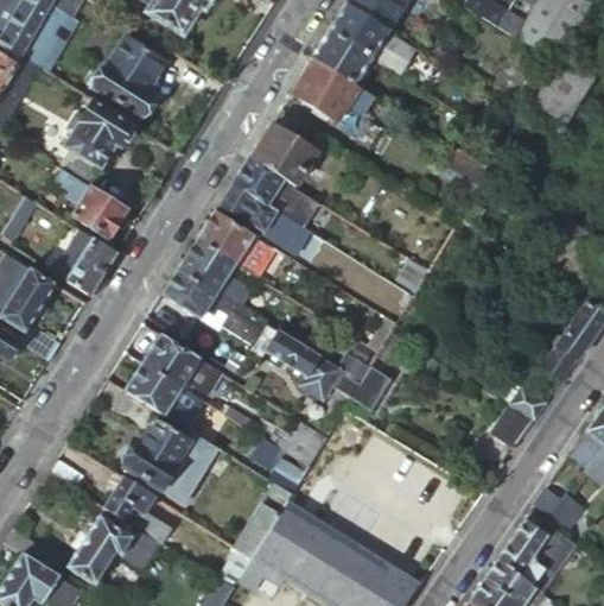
[(43,21),(55,0),(6,0),(19,6),(43,21)]
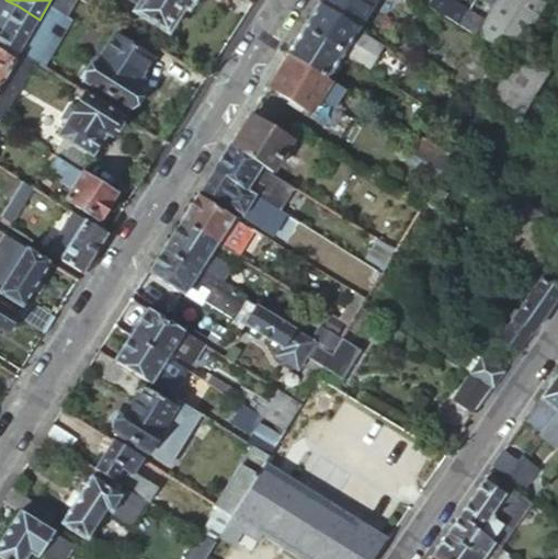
[(50,0),(40,20),(27,41),(22,49),(37,60),(46,65),(75,19),(68,14),(77,0),(50,0)]
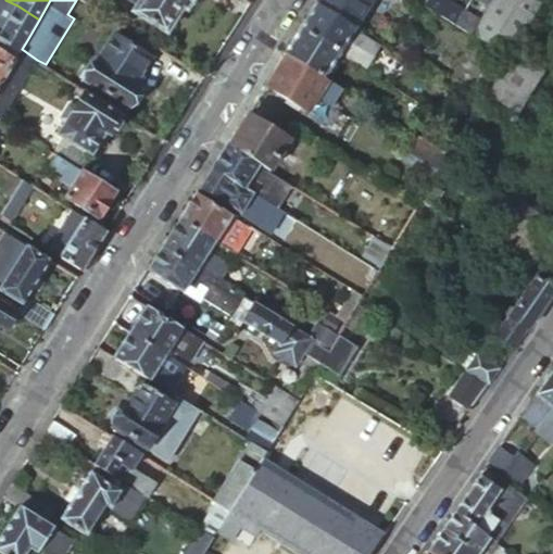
[(139,0),(141,1),(136,8),(170,29),(186,3),(190,7),(195,0),(139,0)]
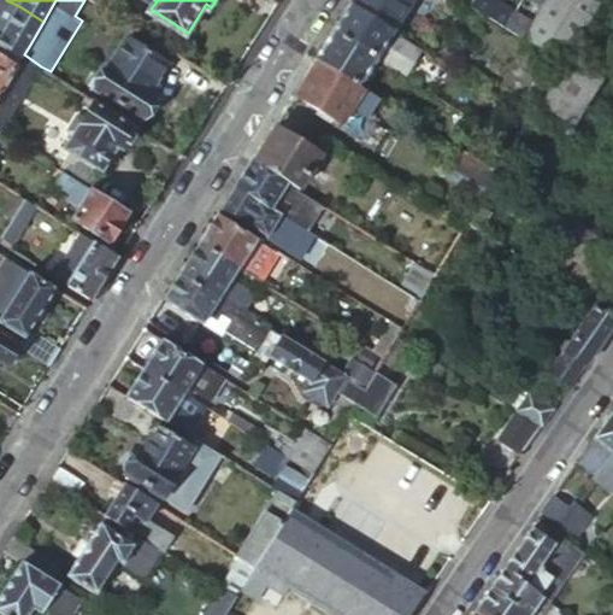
[(413,6),(402,0),(354,0),(352,4),(396,31),(413,6)]
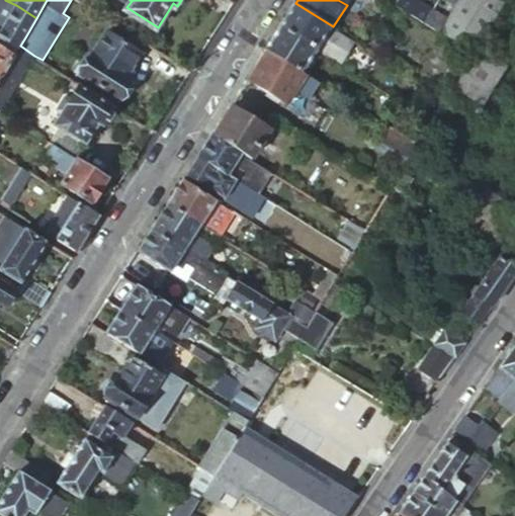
[(413,12),(428,21),(435,8),(421,0),(413,12)]
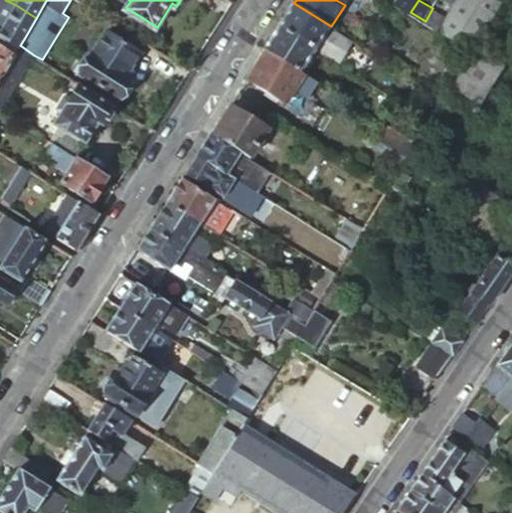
[(459,0),(448,18),(441,31),(474,51),(479,44),(489,29),(505,4),(498,0),(459,0)]
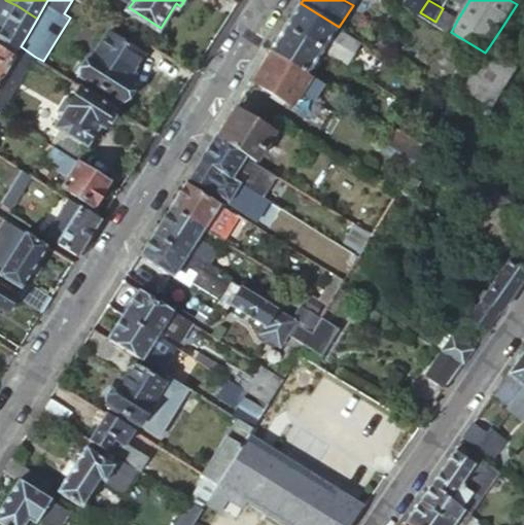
[(339,27),(301,3),(286,27),(324,50),(329,54),(332,49),(326,47),(339,27)]
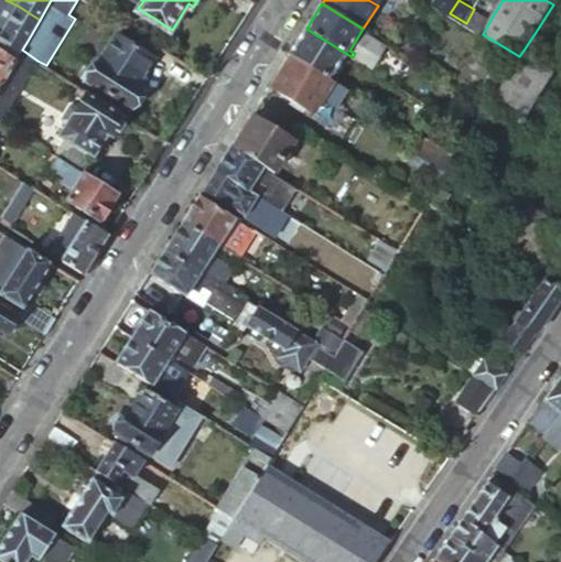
[(4,26),(28,41),(40,20),(18,6),(4,26)]
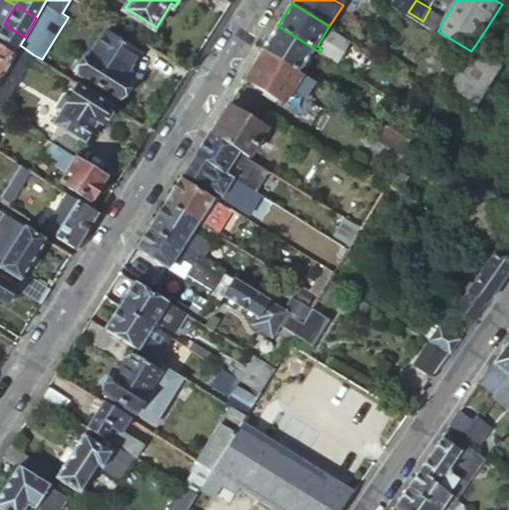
[(423,21),(438,31),(445,18),(430,8),(423,21)]
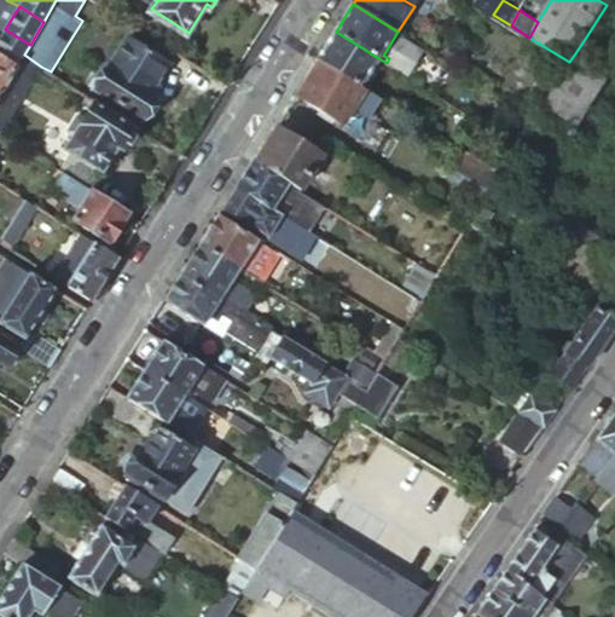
[(0,36),(0,53),(18,65),(24,55),(30,45),(5,29),(0,36)]
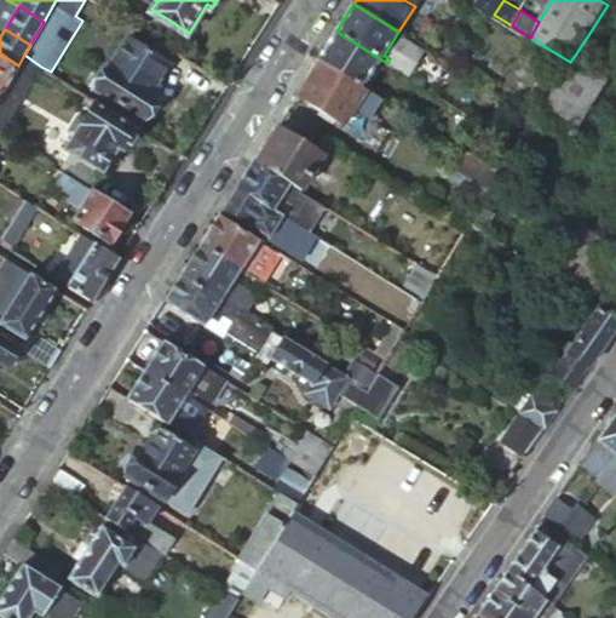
[(381,59),(337,32),(320,58),(321,59),(364,87),(381,59)]
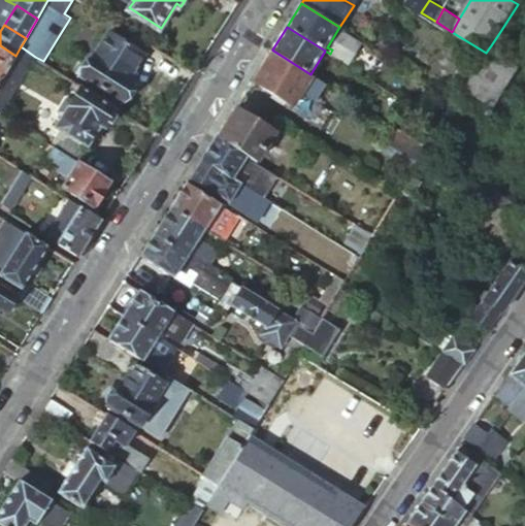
[(87,57),(77,72),(124,101),(136,81),(130,78),(145,54),(111,32),(93,61),(87,57)]
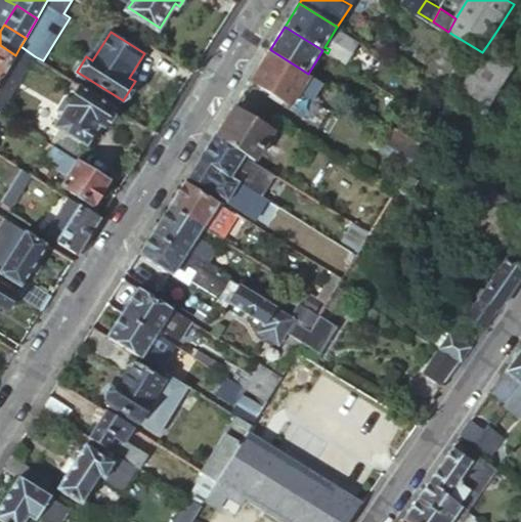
[(0,81),(13,58),(15,55),(0,45),(0,81)]
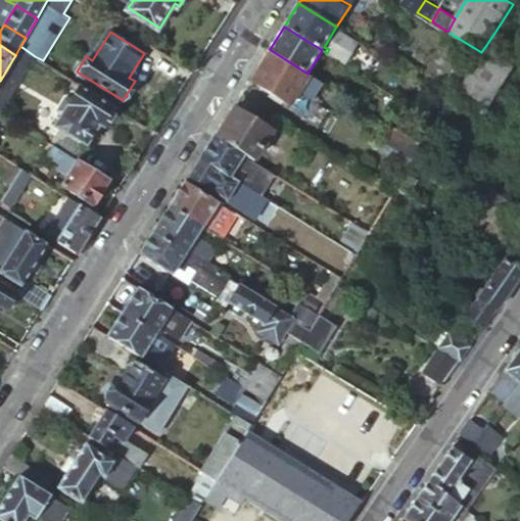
[(513,62),(486,45),(481,52),(457,92),(484,109),(513,62)]
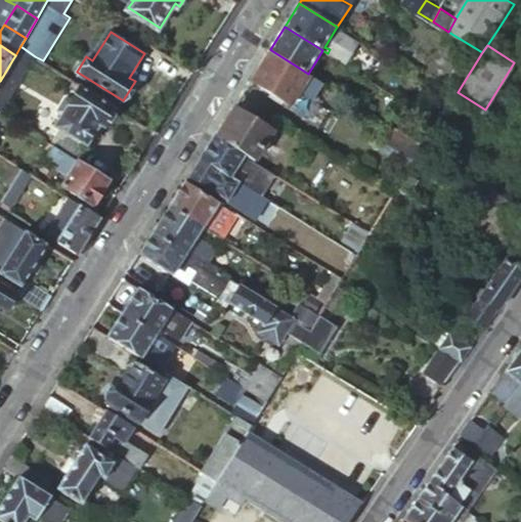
[(13,58),(0,81),(0,110),(2,112),(35,56),(20,46),(15,55),(13,58)]
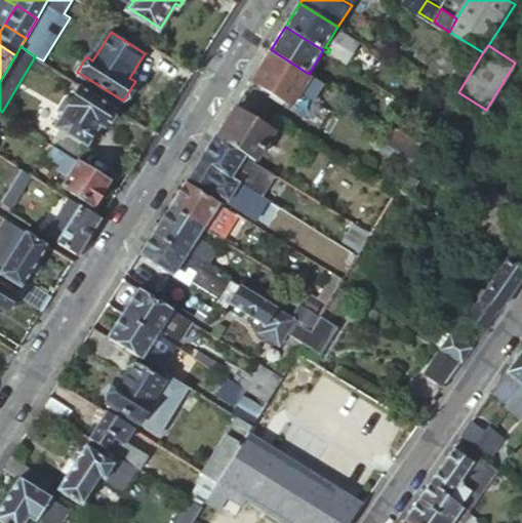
[(312,76),(309,74),(272,50),(253,81),(293,106),(312,76)]
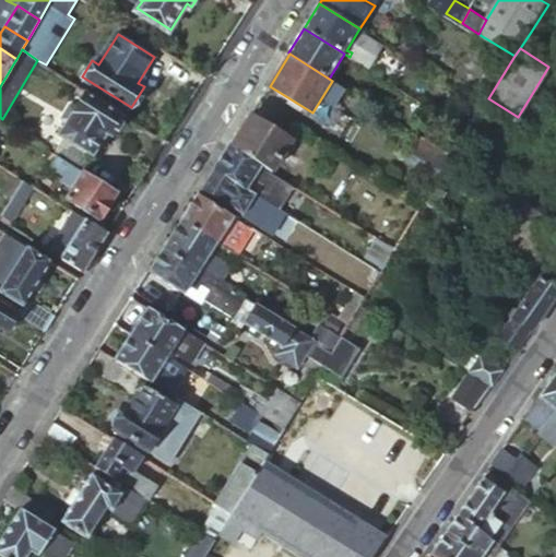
[(126,116),(90,92),(62,135),(67,138),(57,154),(84,172),(109,132),(113,134),(126,116)]
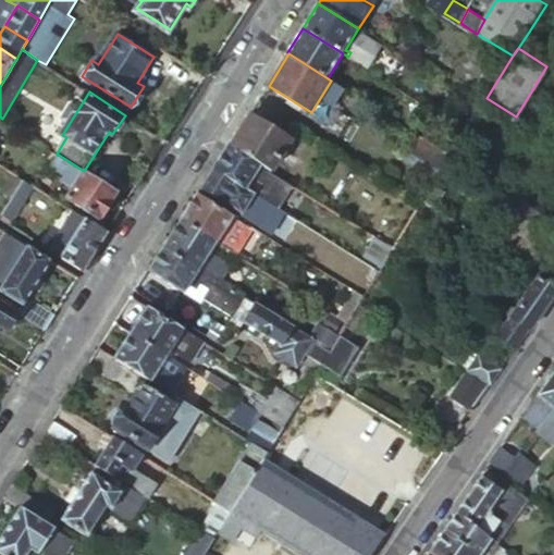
[(470,99),(479,103),(483,98),(475,93),(470,99)]
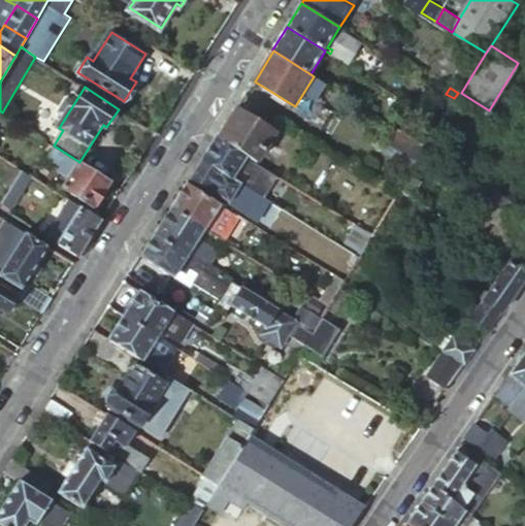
[(452,102),(454,98),(446,94),(444,97),(452,102)]
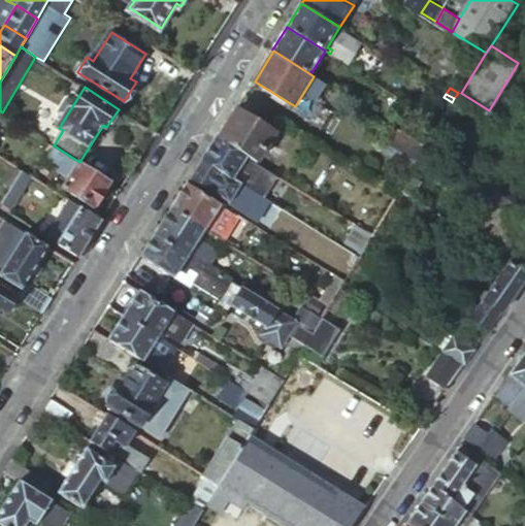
[(439,105),(432,118),(445,125),(452,112),(439,105)]
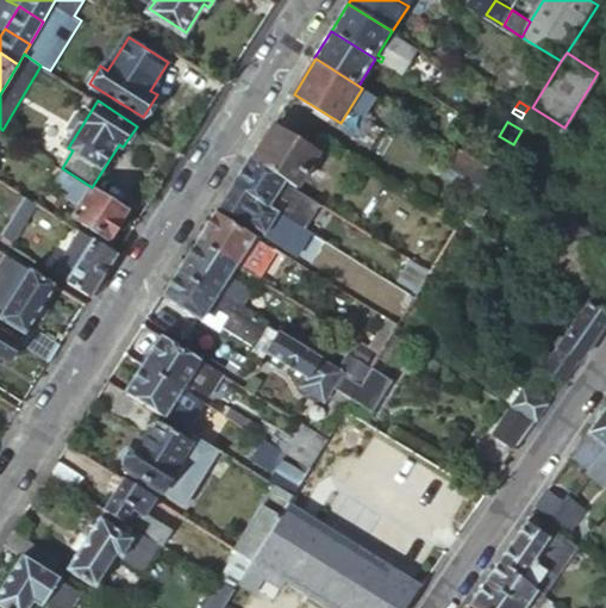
[(275,125),(254,160),(299,188),(320,154),(275,125)]
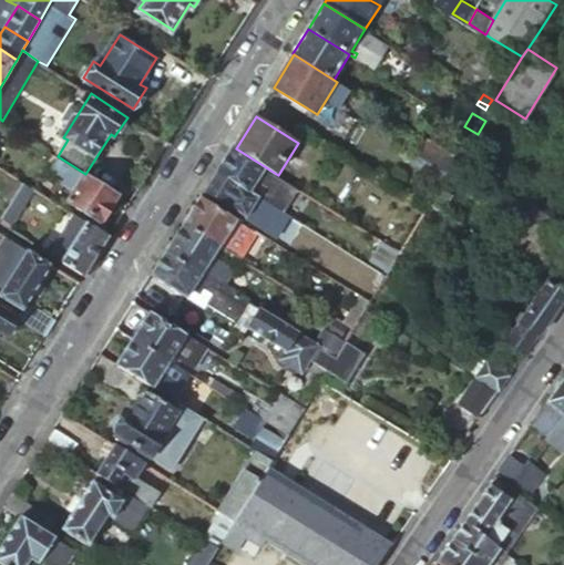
[(478,134),(464,126),(455,140),(469,147),(478,134)]
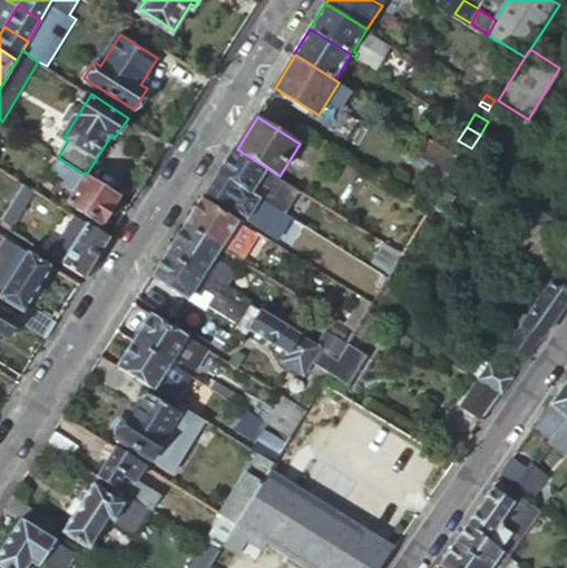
[(465,160),(429,138),(414,160),(450,184),(465,160)]
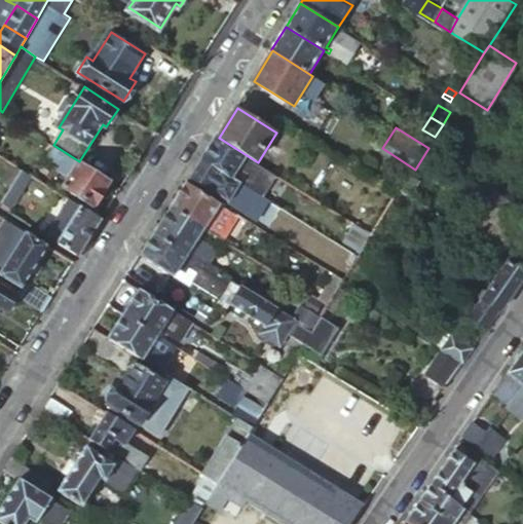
[(219,138),(217,137),(202,157),(266,197),(279,177),(258,162),(219,138)]
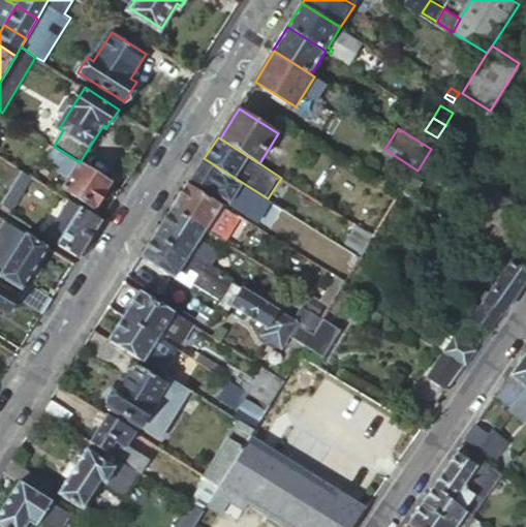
[(80,162),(54,146),(50,144),(45,150),(51,152),(49,156),(63,165),(60,169),(70,176),(63,186),(97,208),(113,183),(80,162)]
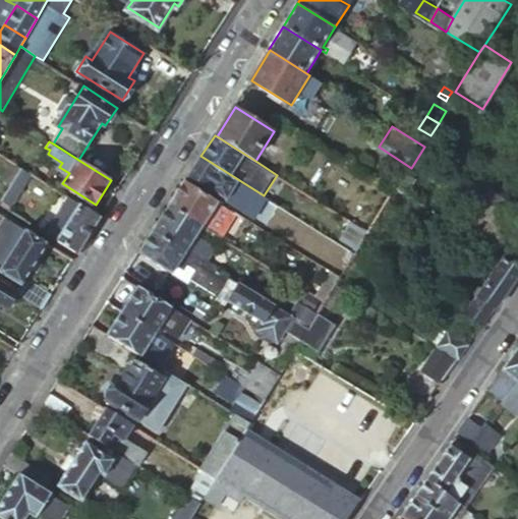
[(264,195),(200,156),(188,176),(235,205),(240,195),(264,210),(270,199),(264,195)]
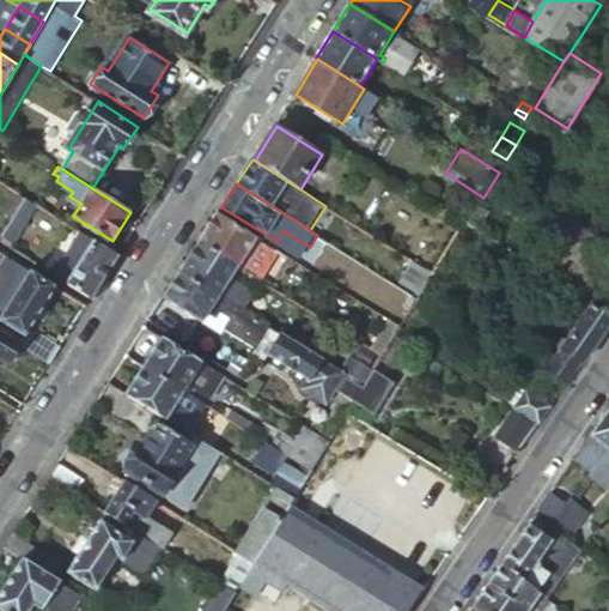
[(14,217),(29,197),(22,192),(8,213),(14,217)]
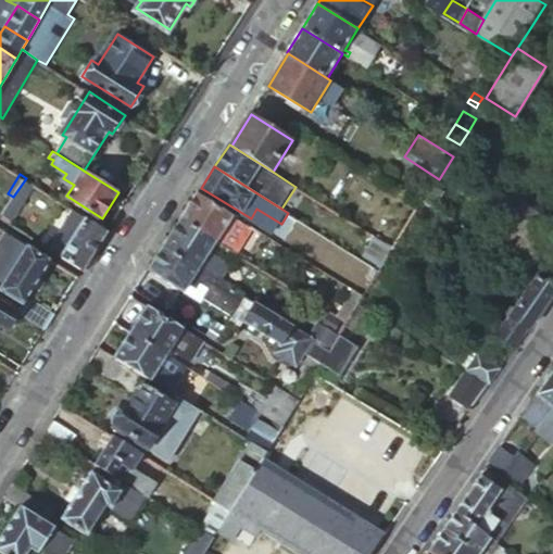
[(247,224),(198,193),(180,221),(229,251),(247,224)]
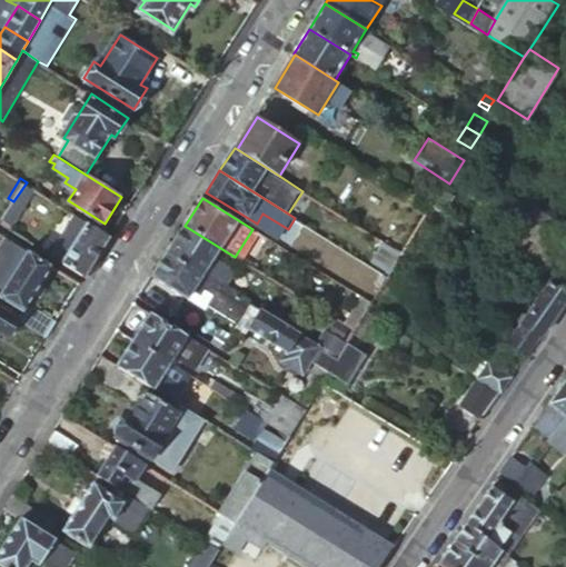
[(3,218),(15,225),(21,214),(15,209),(11,207),(3,218)]
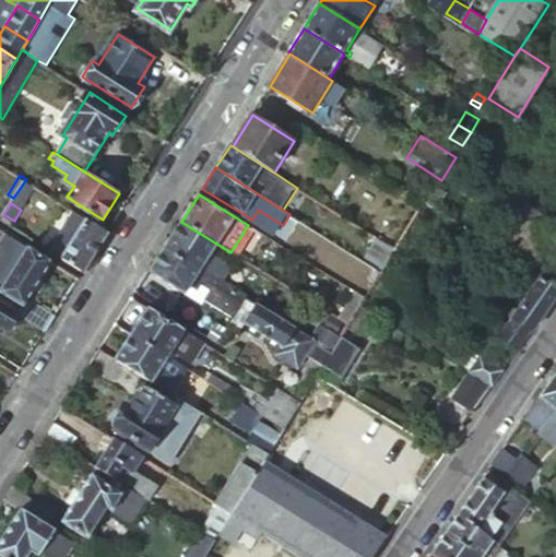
[(97,252),(110,232),(75,211),(51,249),(85,271),(97,252)]
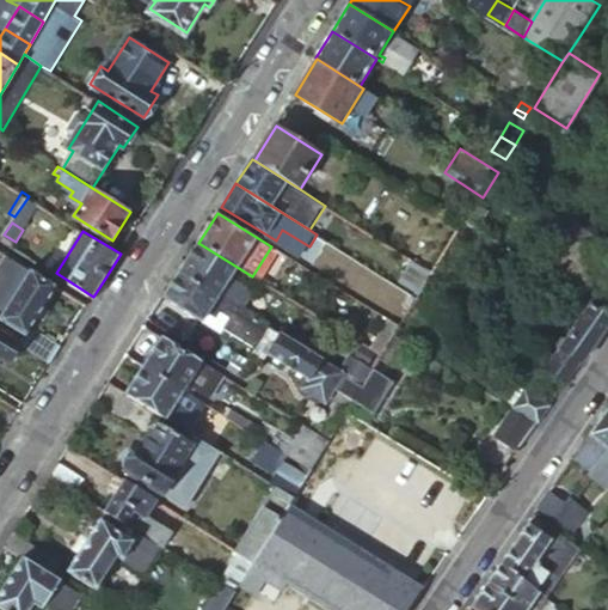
[(252,276),(198,243),(189,258),(179,274),(219,298),(227,284),(243,293),(252,276)]
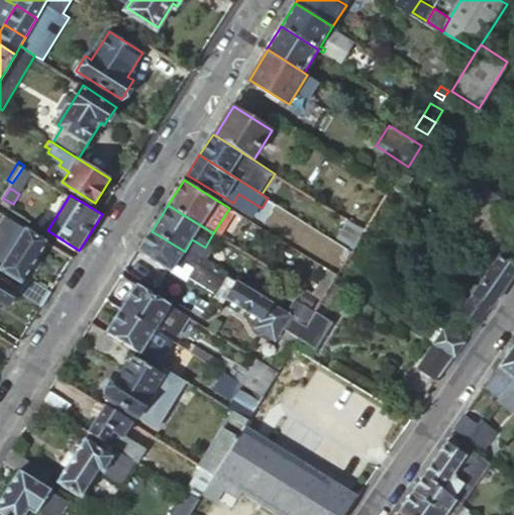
[(253,223),(239,215),(231,227),(245,235),(253,223)]
